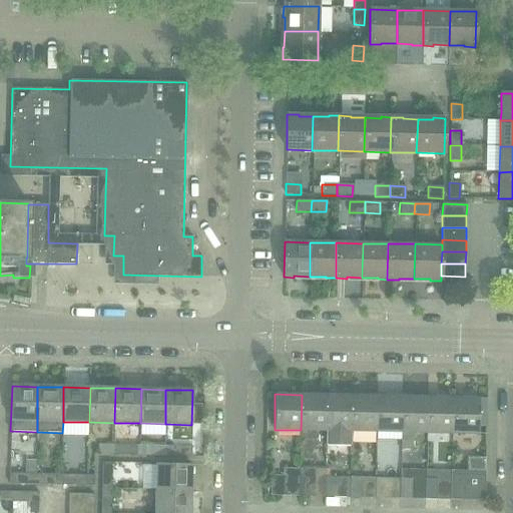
[(327,395),(302,395),(301,430),(326,431),(327,395)]
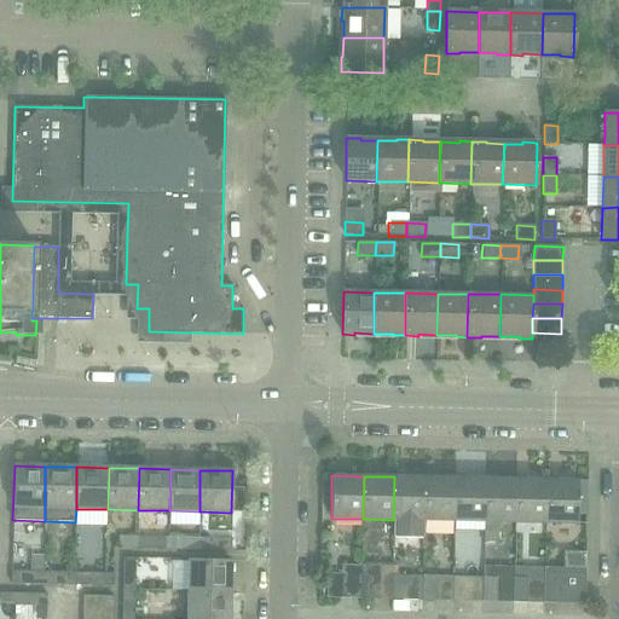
[(424,478),(394,476),(393,520),(393,538),(423,538),(423,520),(424,478)]
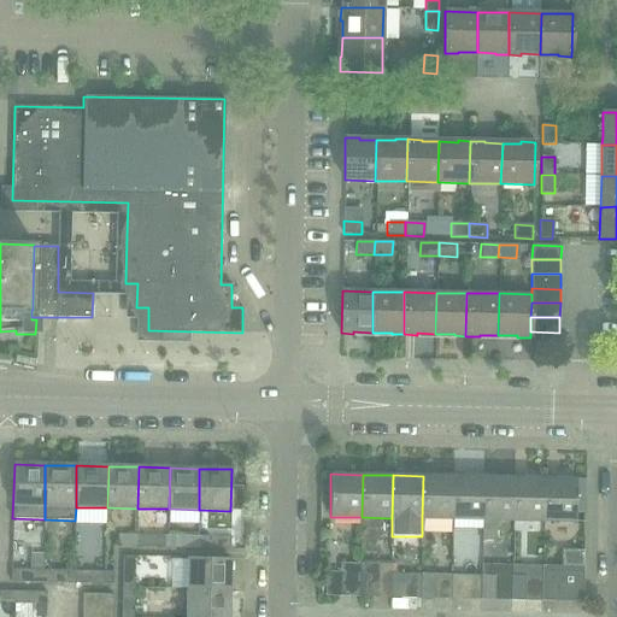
[(453,476),(423,476),(422,518),(452,519),(453,476)]
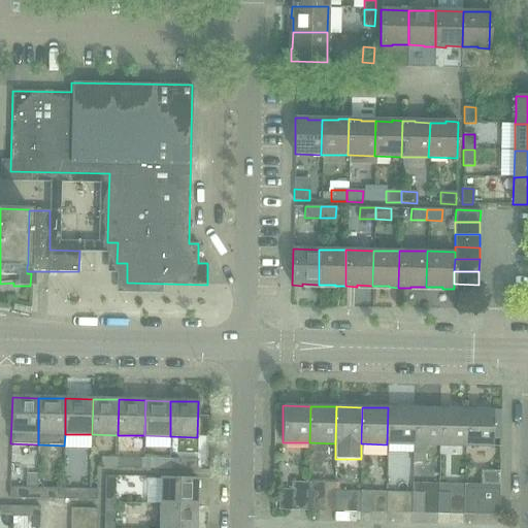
[(414,408),(388,407),(387,444),(413,444),(414,408)]
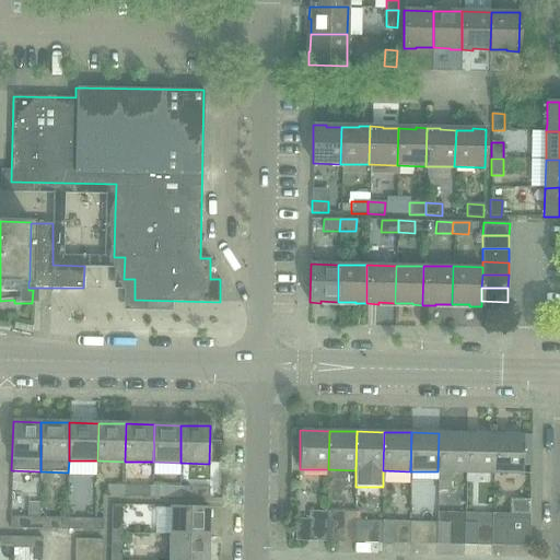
[(467,434),(439,433),(438,471),(438,491),(450,491),(451,473),(466,473),(467,434)]
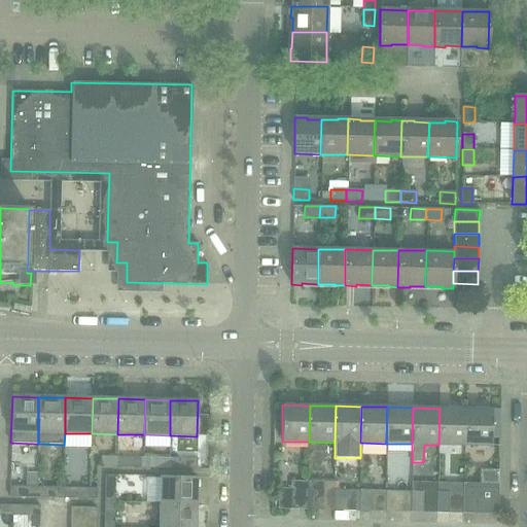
[(465,409),(440,409),(438,445),(464,446),(465,409)]
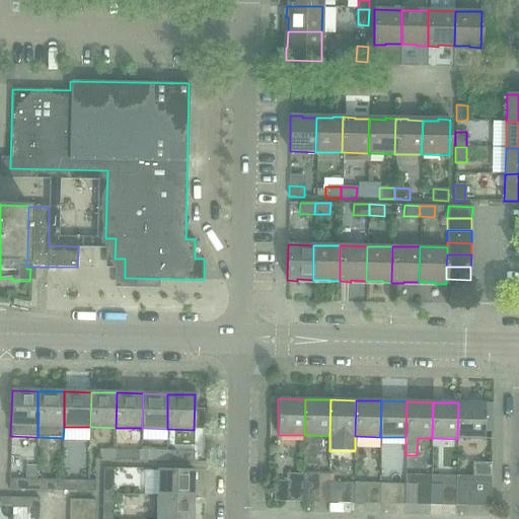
[(485,403),(458,402),(457,439),(484,439),(484,419),(486,419),(486,417),(484,416),(485,403)]
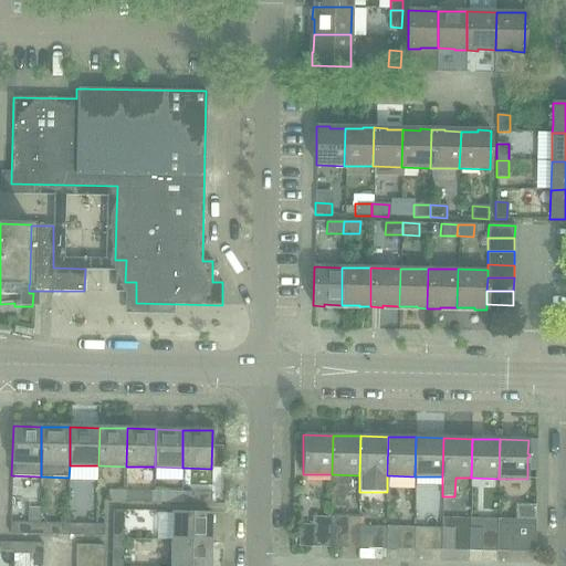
[(126,491),(108,491),(108,502),(125,502),(126,491)]
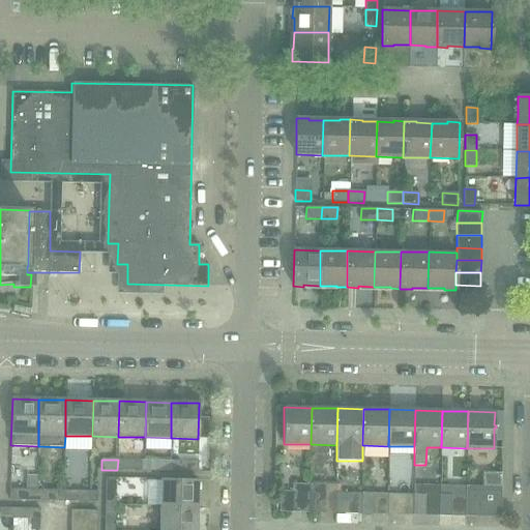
[(145,461),(118,460),(117,470),(145,471),(145,461)]
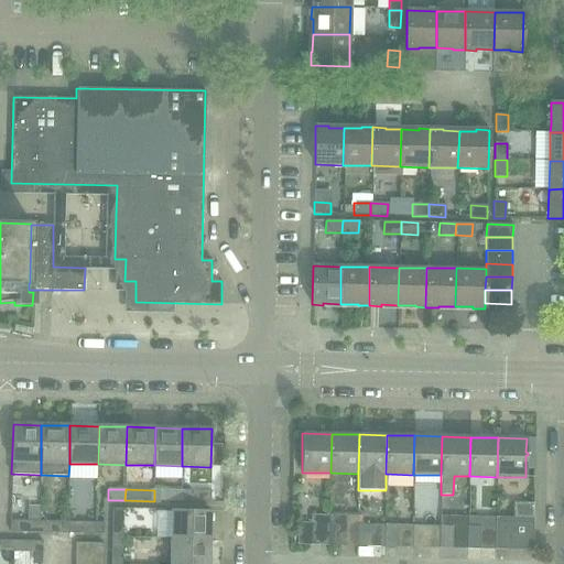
[(181,490),(154,490),(154,501),(181,501),(181,490)]
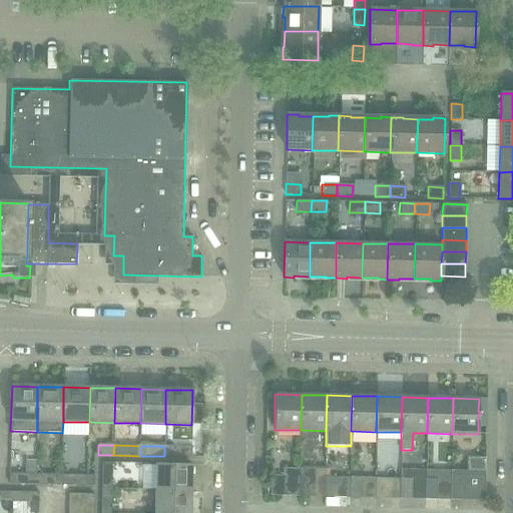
[(191,447),(164,446),(164,456),(190,457),(191,447)]
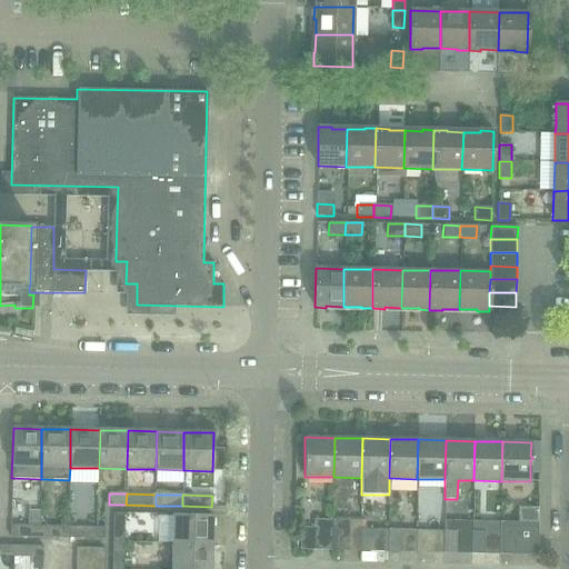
[(125,513),(115,513),(113,542),(123,542),(125,513)]
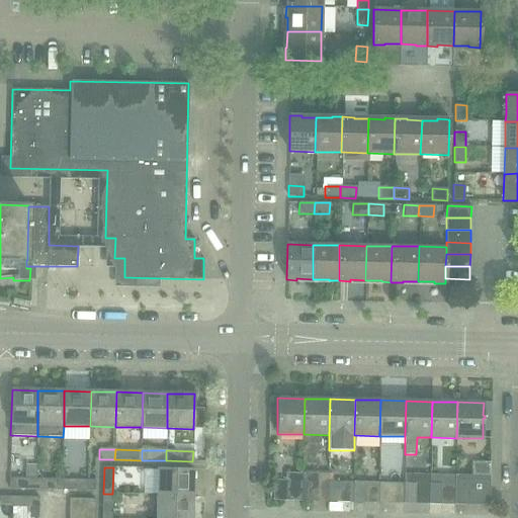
[(158,468),(158,495),(192,496),(192,468),(158,468)]
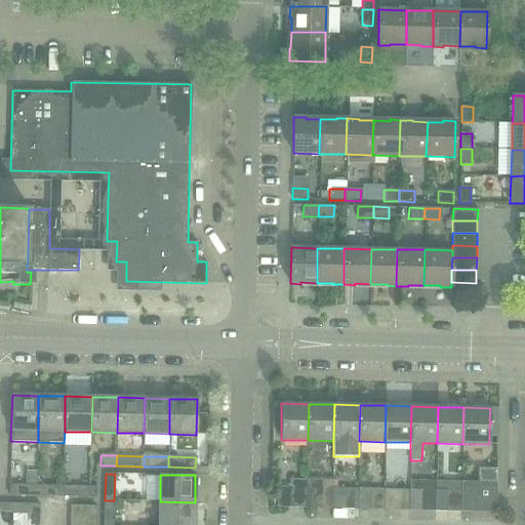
[(277,508),(288,508),(306,508),(307,480),(289,479),(289,487),(278,486),(277,508)]
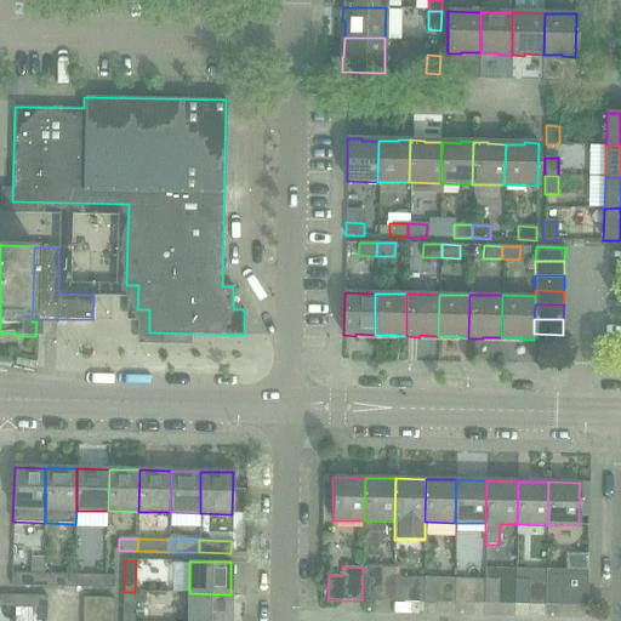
[(393,568),(363,568),(362,600),(392,602),(393,577),(393,568)]
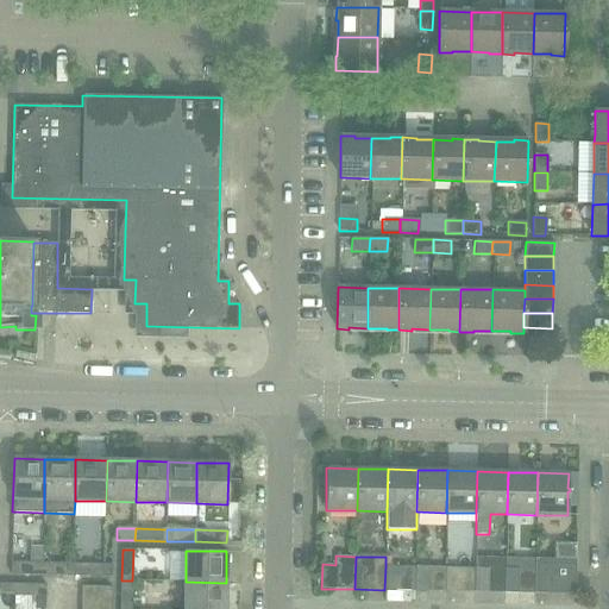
[(506,558),(475,557),(475,567),(475,592),(504,592),(504,569),(506,558)]
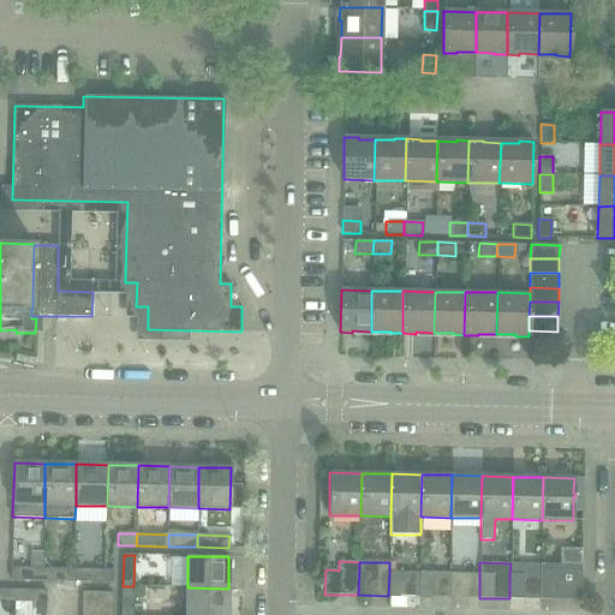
[(541,565),(541,563),(511,563),(509,574),(509,598),(539,599),(541,565)]
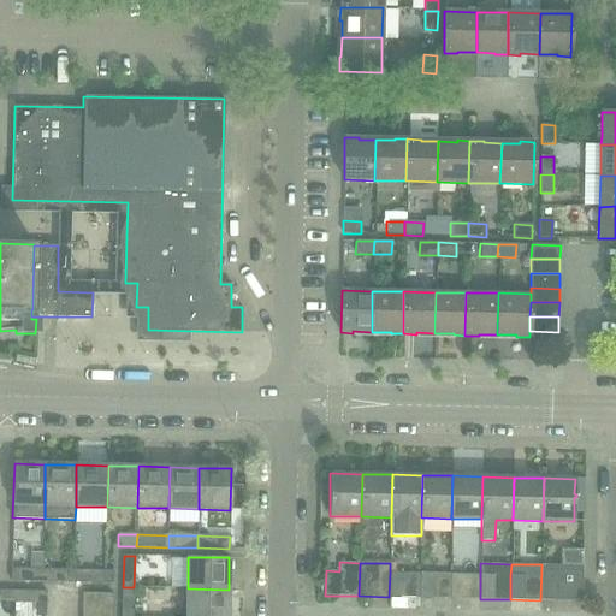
[(542,566),(540,600),(581,600),(582,567),(542,566)]
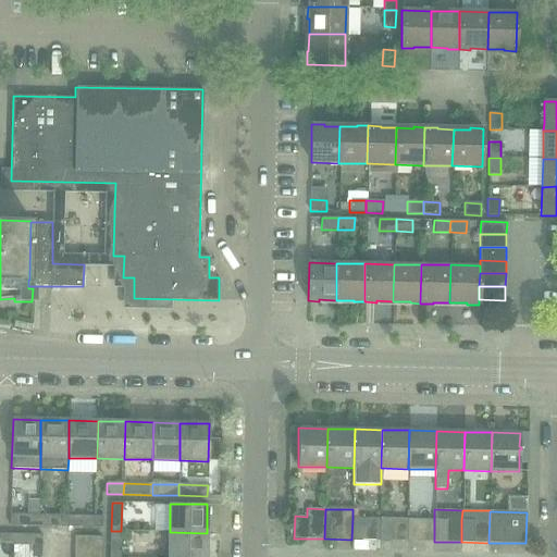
[(39,516),(11,516),(11,525),(39,527),(39,516)]
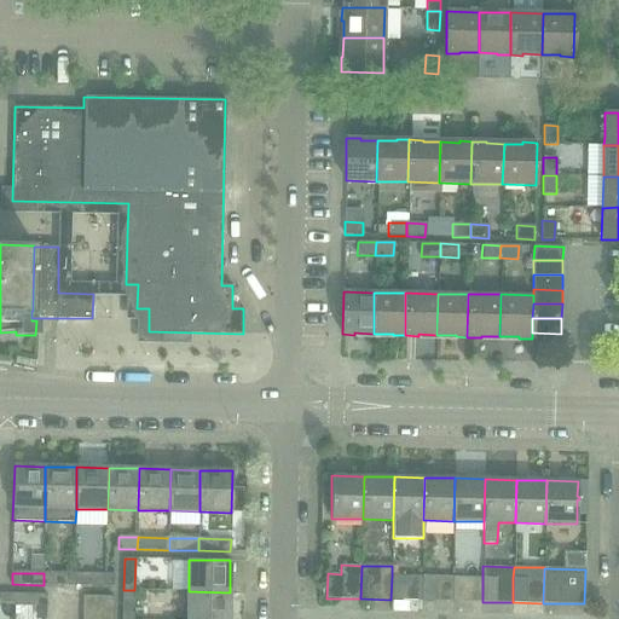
[(74,574),(44,573),(44,585),(74,585),(74,574)]
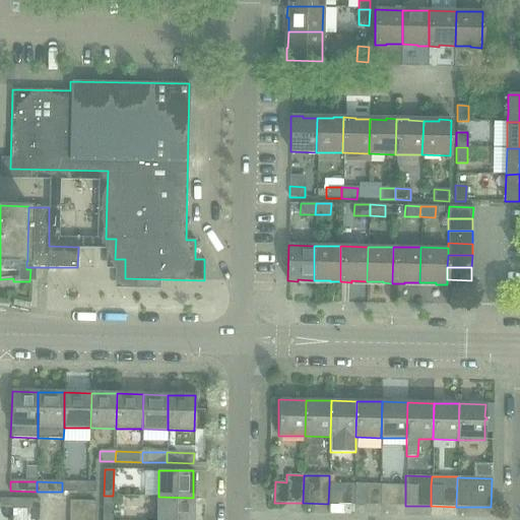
[(88,482),(62,482),(62,492),(88,493),(88,482)]
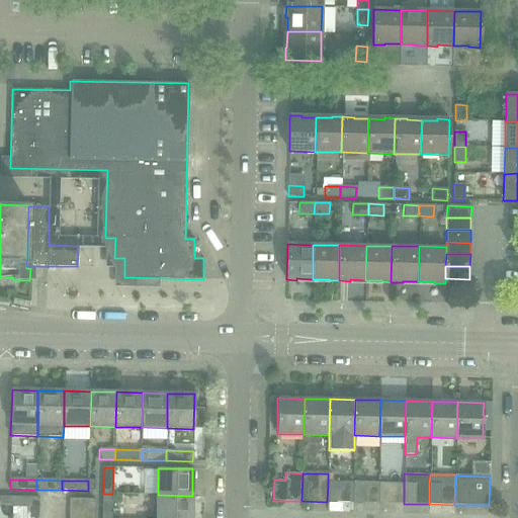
[(353,482),(338,482),(328,482),(327,502),(352,502),(353,482)]
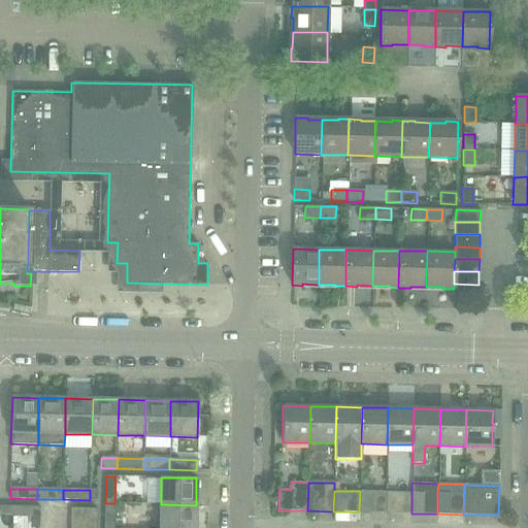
[(360,491),(359,512),(386,513),(386,492),(360,491)]
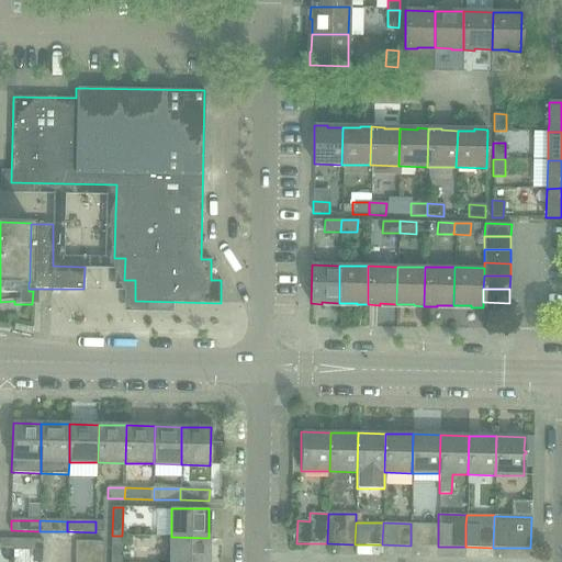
[(411,524),(411,546),(438,547),(438,524),(422,524),(411,524)]
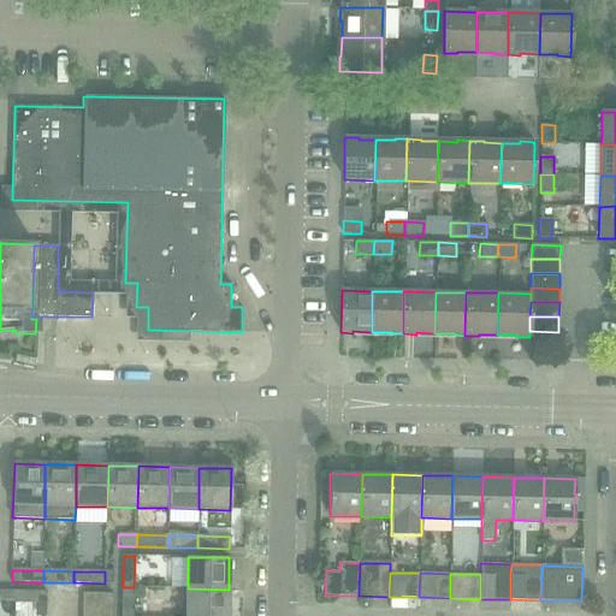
[(132,615),(134,587),(123,587),(122,615),(132,615)]
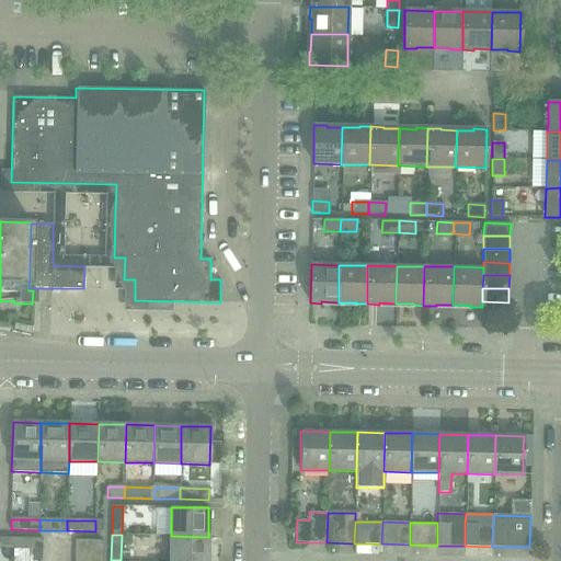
[(207,560),(208,537),(171,536),(169,560),(207,560)]
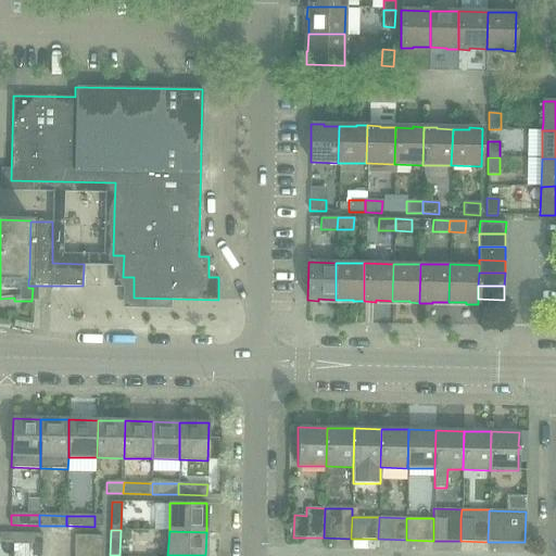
[(13,533),(0,532),(0,543),(13,544),(13,533)]
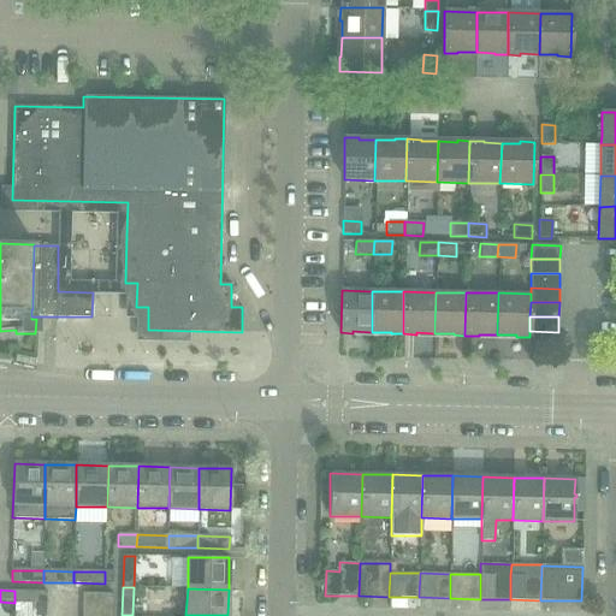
[(46,592),(15,591),(15,603),(46,603),(46,592)]
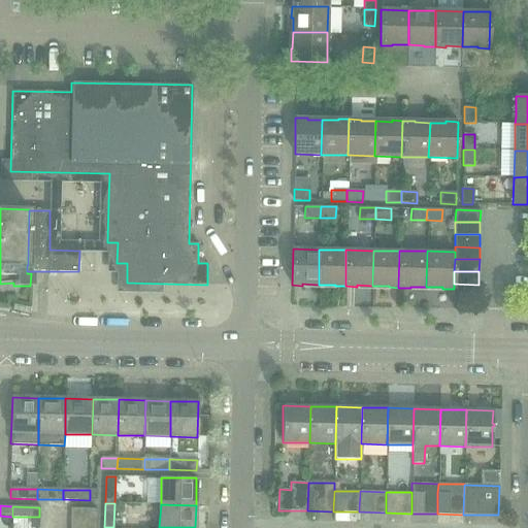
[(96,508),(70,508),(70,521),(96,522),(96,508)]
